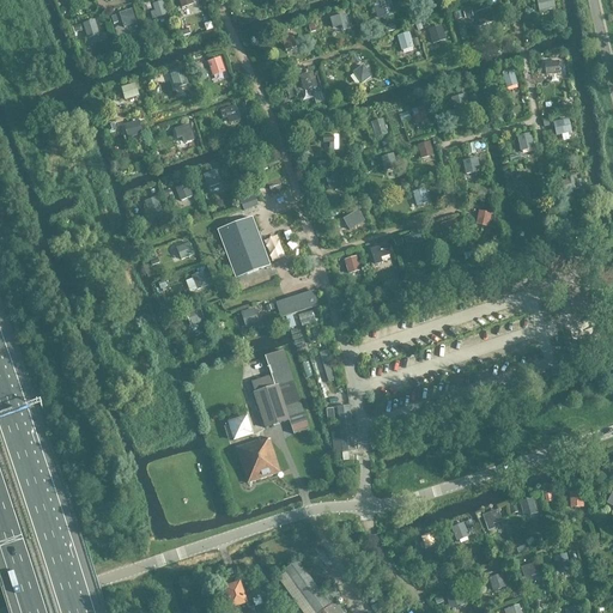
[(151,12),(153,19),(168,14),(164,0),(153,4),(156,11),(151,12)]
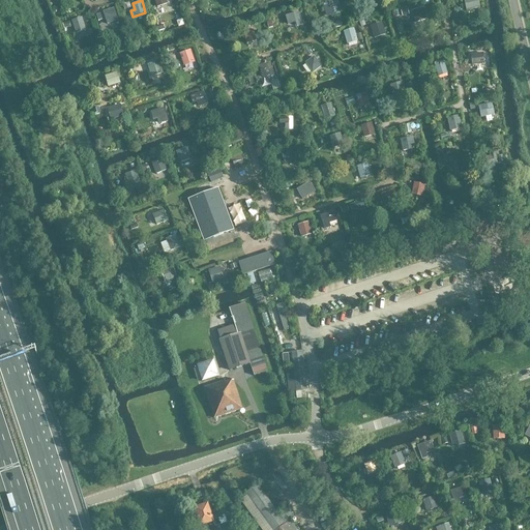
[(163,0),(144,0),(150,13),(166,7),(163,0)]
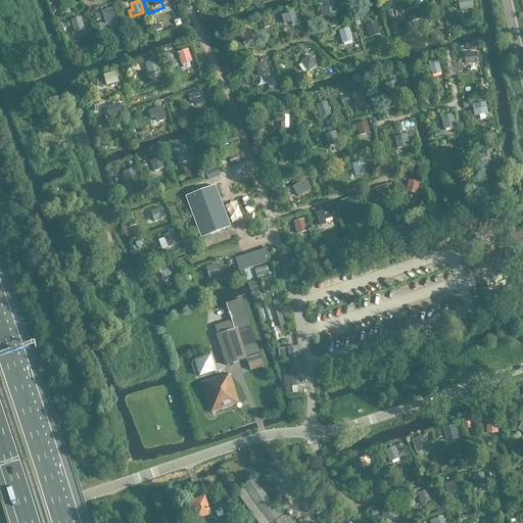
[(334,0),(327,0),(320,1),(322,15),(336,13),(334,0)]
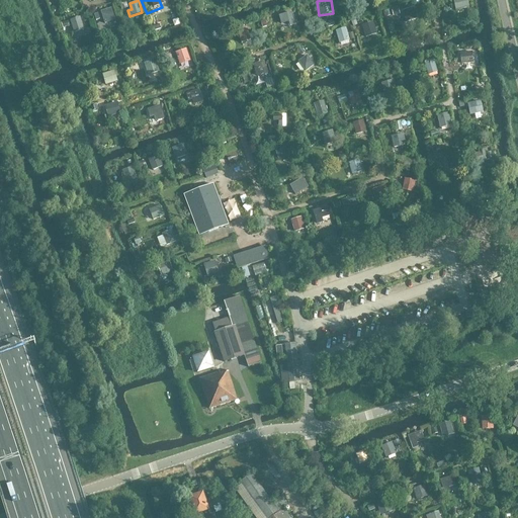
[(453,0),(456,10),(469,7),(468,0),(453,0)]
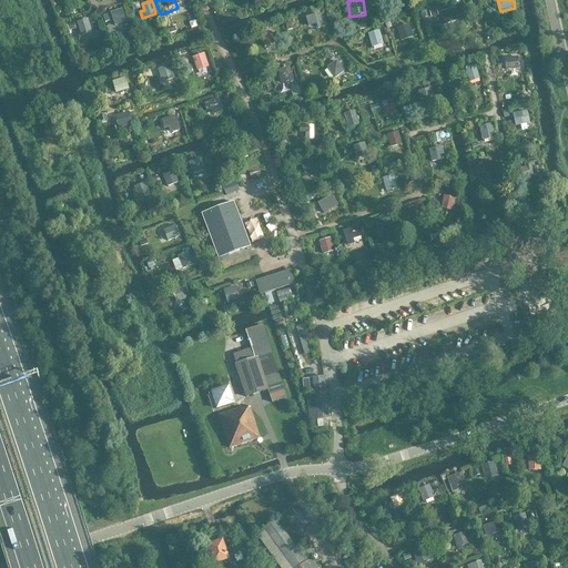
[(460,24),(454,6),(437,11),(444,30),(460,24)]
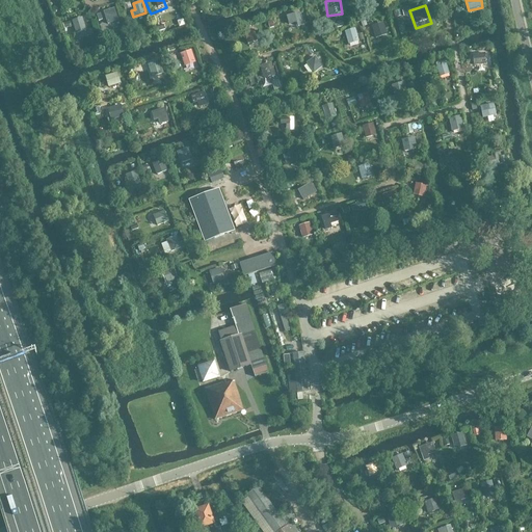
[(300,7),(283,16),(290,31),(308,24),(300,7)]
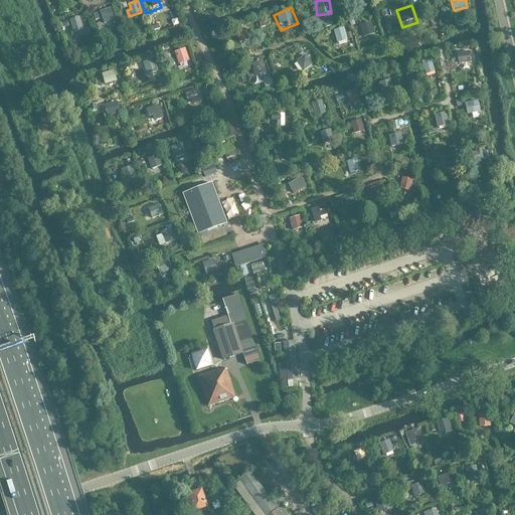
[(112,8),(95,13),(100,27),(117,22),(112,8)]
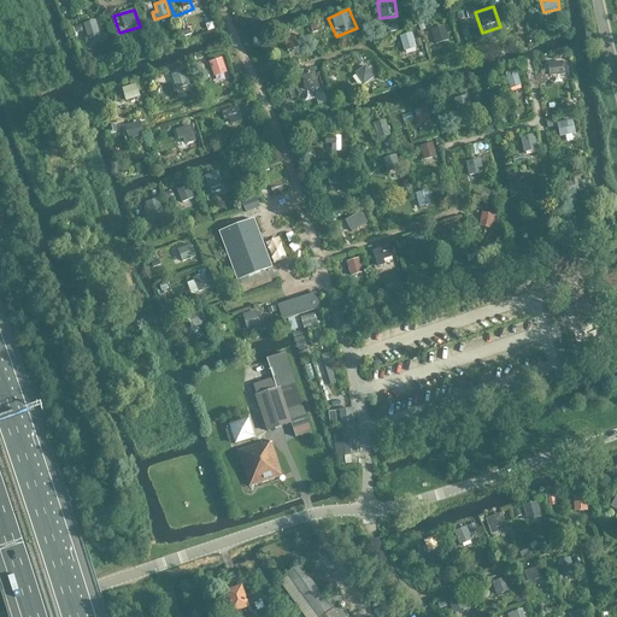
[(101,34),(97,19),(83,24),(88,39),(101,34)]
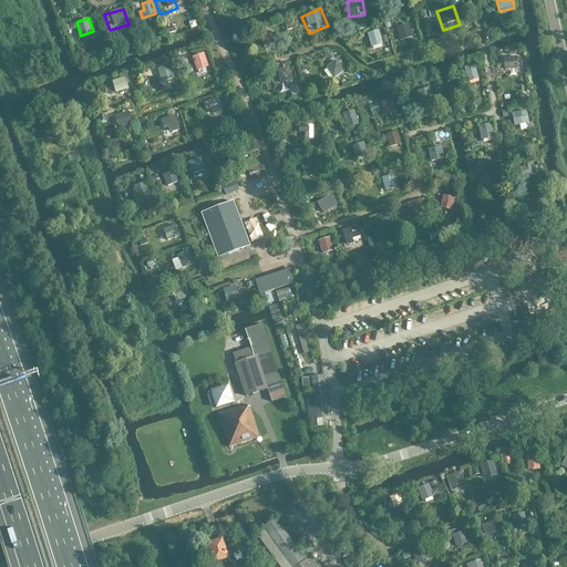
[(409,23),(397,27),(401,41),(413,37),(409,23)]
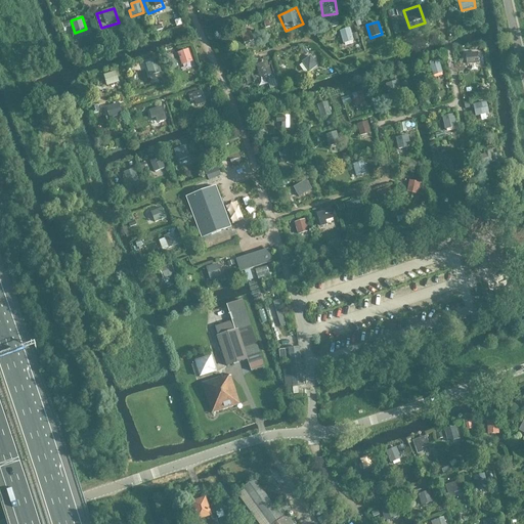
[(250,27),(241,30),(245,43),(255,40),(250,27)]
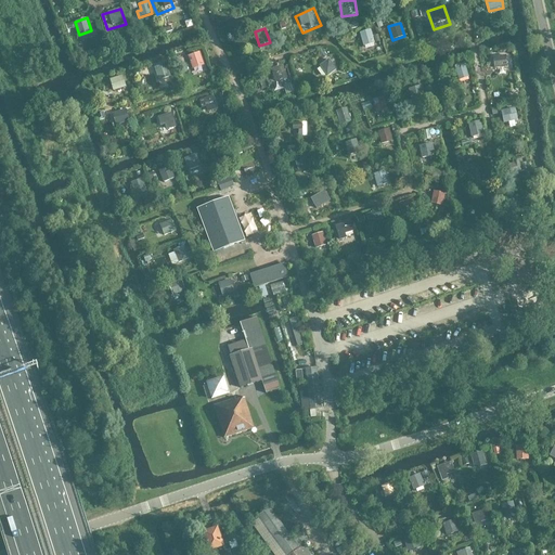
[(373,29),(356,36),(363,54),(381,47),(373,29)]
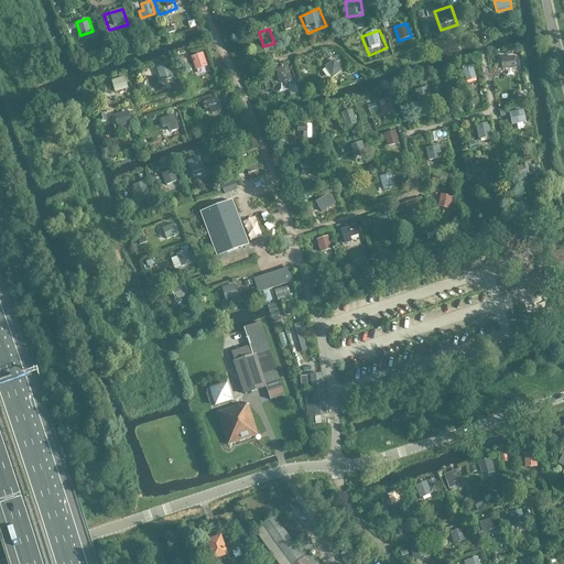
[(513,51),(500,54),(503,71),(518,67),(513,51)]
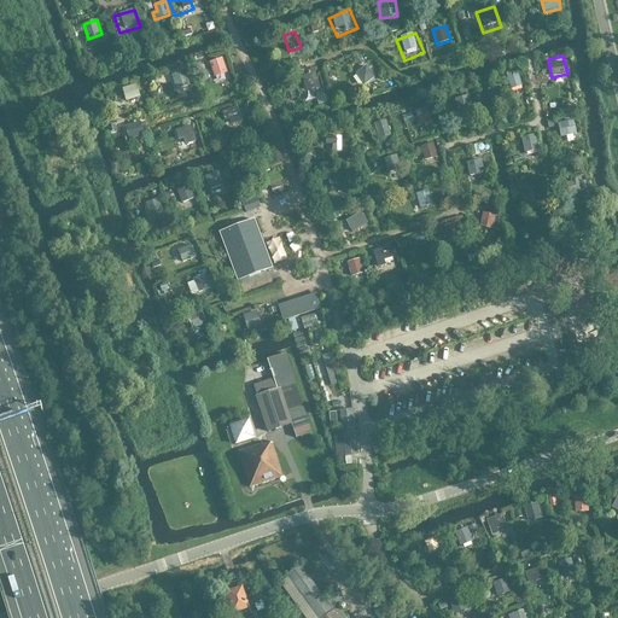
[(221,57),(202,64),(210,83),(228,76),(221,57)]
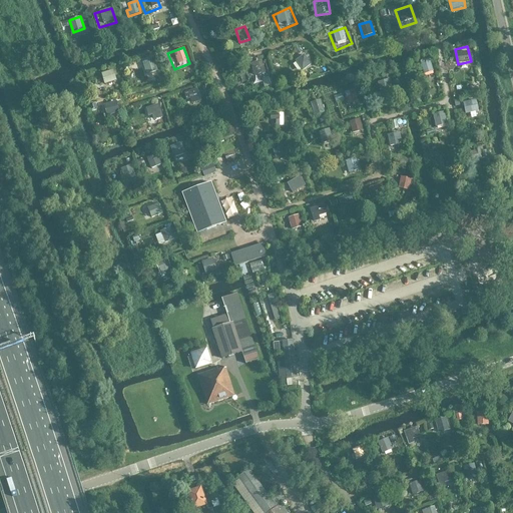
[(305,53),(296,60),(303,70),(312,64),(305,53)]
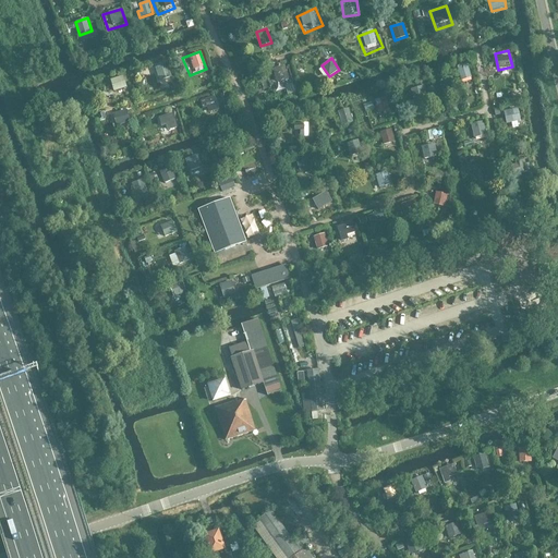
[(461,80),(472,77),(468,63),(458,65),(461,80)]
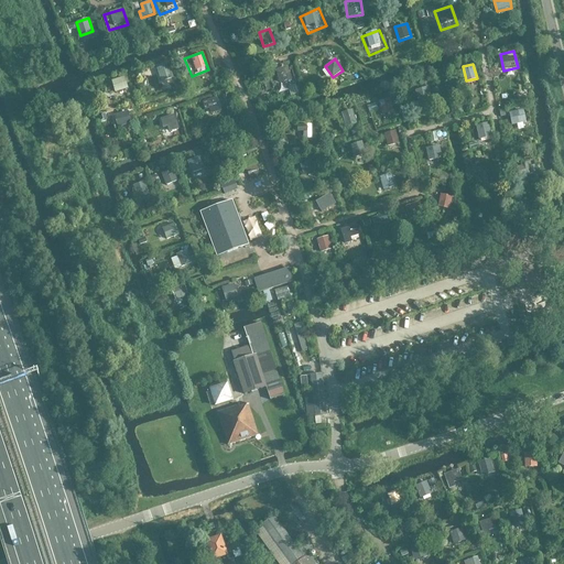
[(171,65),(158,67),(161,82),(173,79),(171,65)]
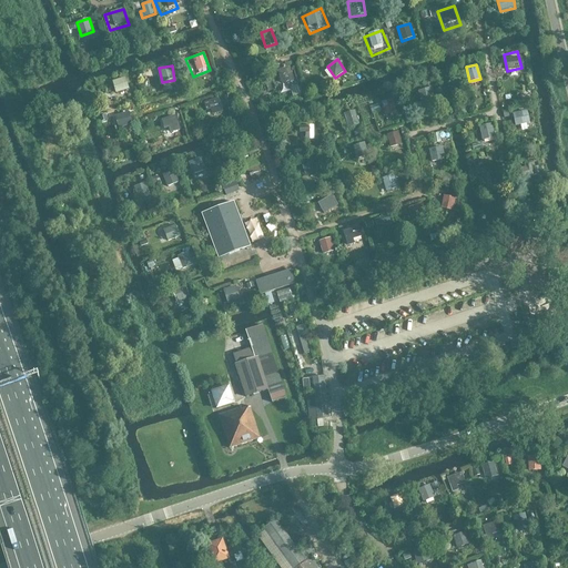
[(292,68),(274,73),(279,90),(296,84),(292,68)]
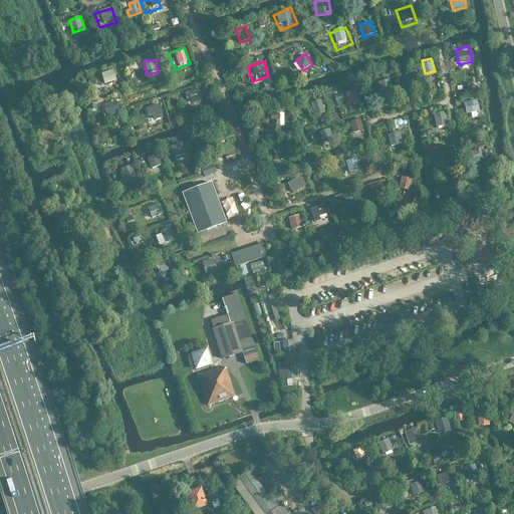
[(110,67),(96,73),(100,84),(114,79),(110,67)]
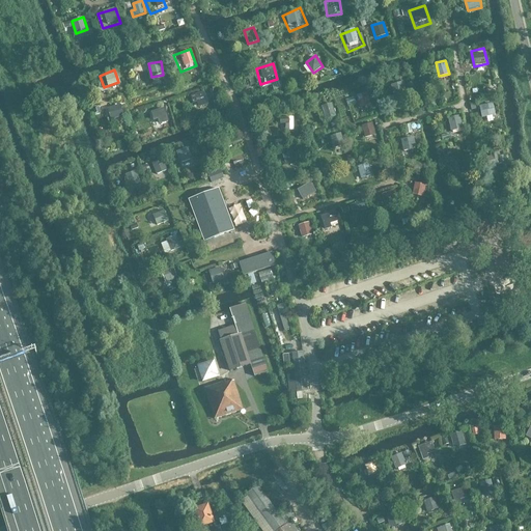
[(410,98),(403,81),(390,85),(395,103),(410,98)]
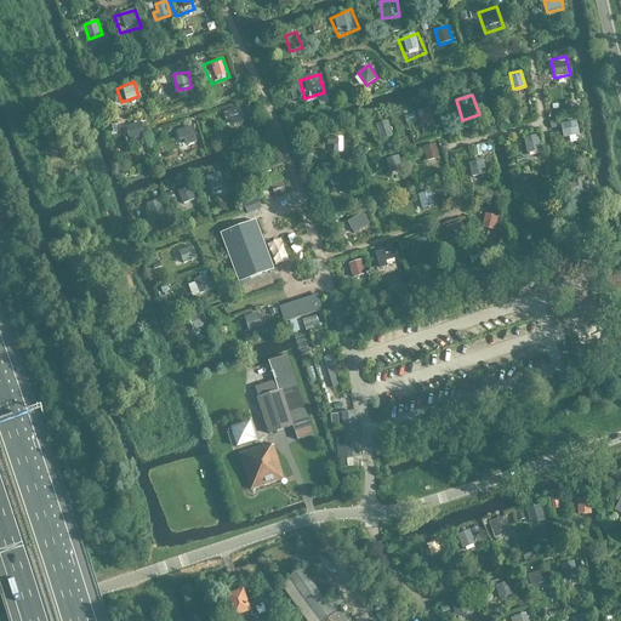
[(229,127),(245,121),(239,106),(223,112),(229,127)]
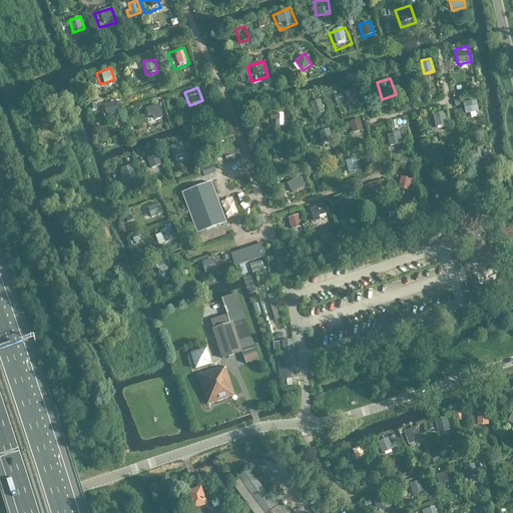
[(347,103),(358,102),(357,89),(346,90),(347,103)]
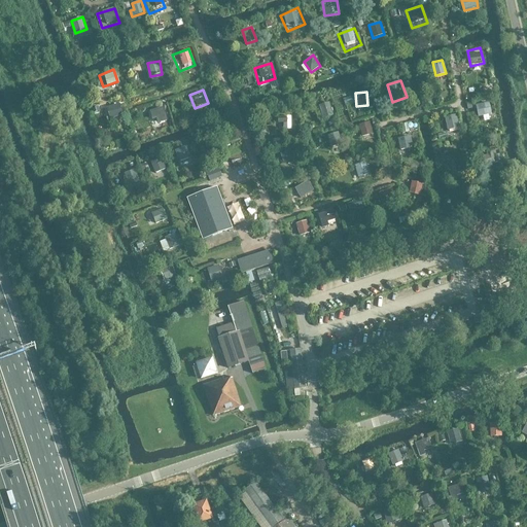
[(329,102),(315,106),(320,124),(335,119),(329,102)]
